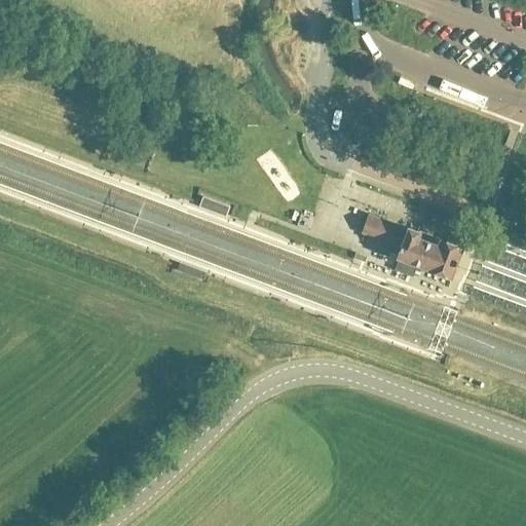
[(201,205),(214,210),(226,215),(228,210),(216,204),(203,199),(201,205)]
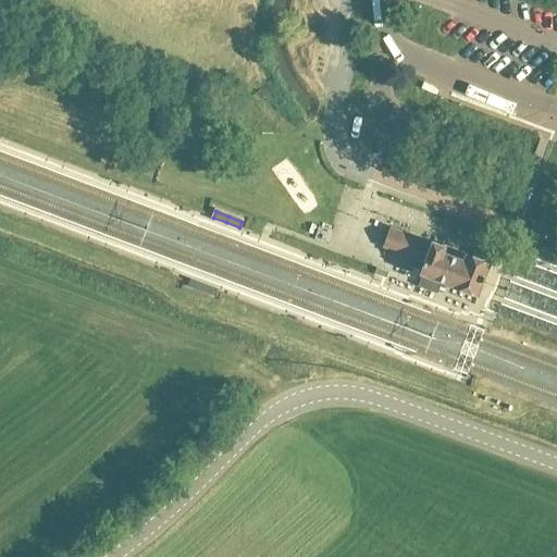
[(445,245),(433,240),(391,225),(382,246),(425,262),(421,273),(422,273),(419,285),(438,292),(443,281),(455,285),(479,294),(484,277),(490,262),(467,254),(465,259),(443,251),(445,245)]
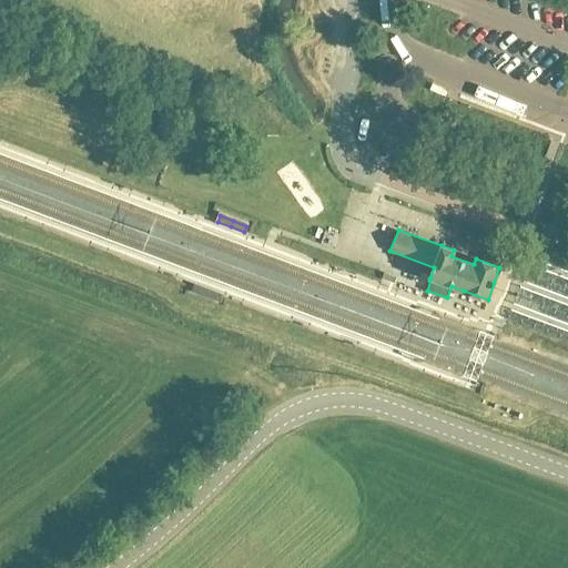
[(525,251),(559,260),(561,250),(527,241),(525,251)]
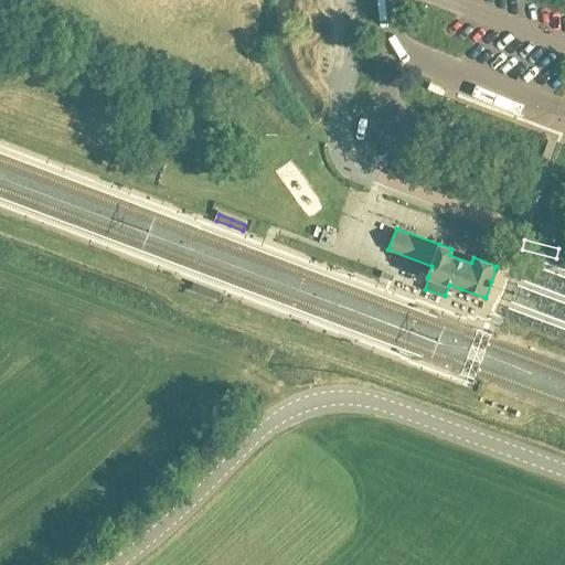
[(381,277),(393,281),(395,276),(383,272),(381,277)]
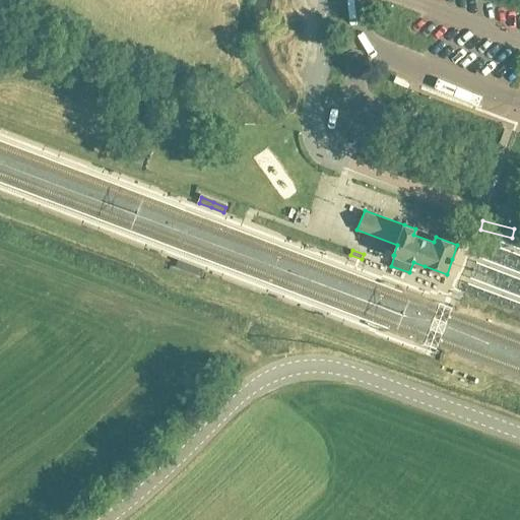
[(178,261),(176,267),(201,276),(203,270),(178,261)]
